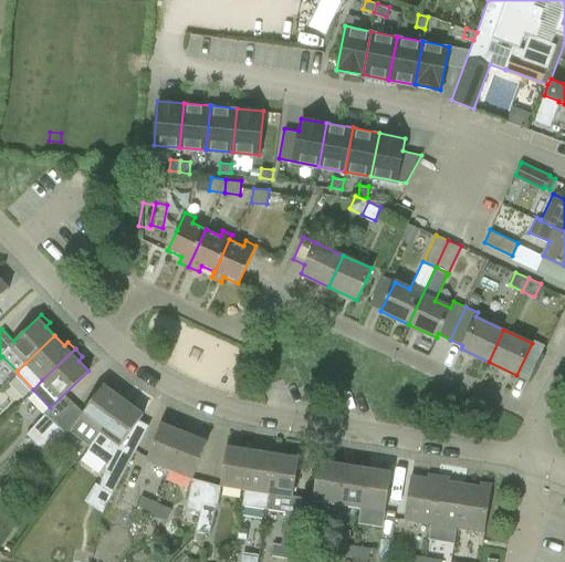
[(83,410),(70,429),(89,444),(123,398),(103,384),(90,402),(83,410)]
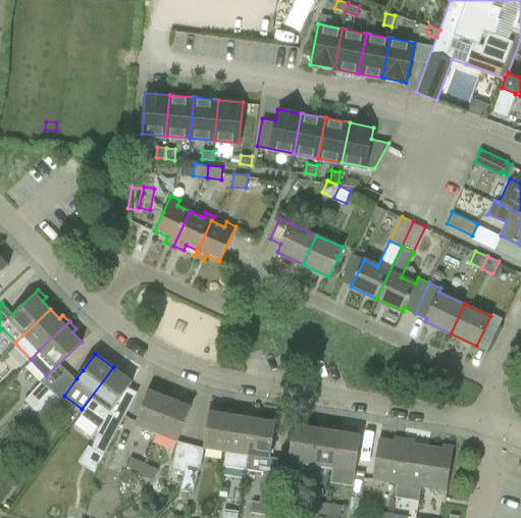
[(113,367),(82,409),(90,415),(89,417),(90,419),(97,424),(98,424),(92,448),(92,449),(102,455),(113,431),(127,407),(116,402),(120,397),(132,380),(113,367)]
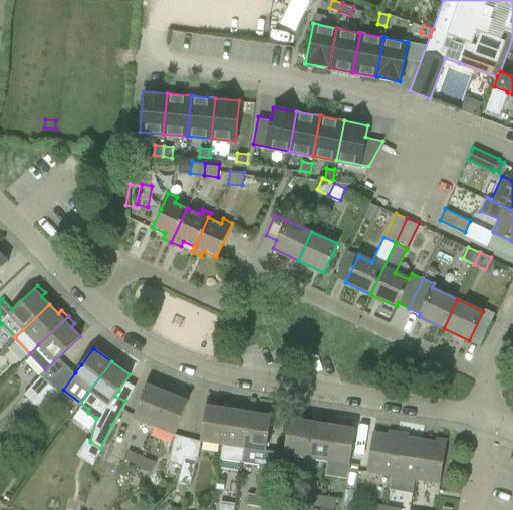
[(32,402),(49,383),(40,374),(23,394),(32,402)]
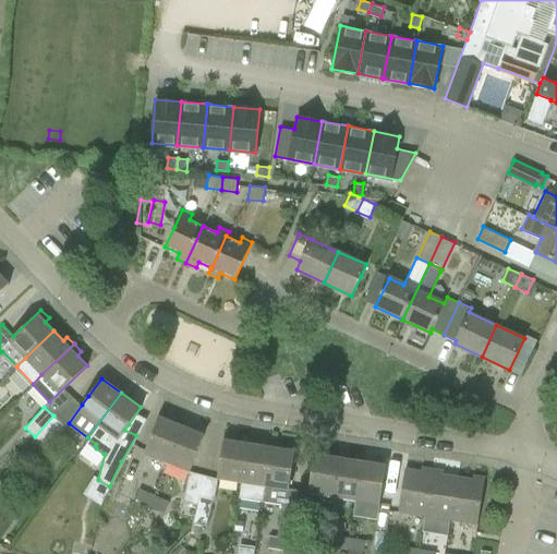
[(46,444),(63,425),(53,416),(35,436),(46,444)]
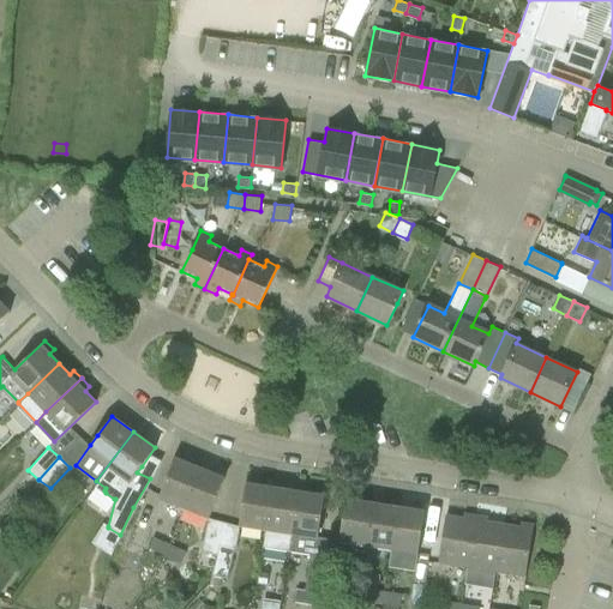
[(174,457),(166,480),(158,499),(182,510),(199,468),(174,457)]
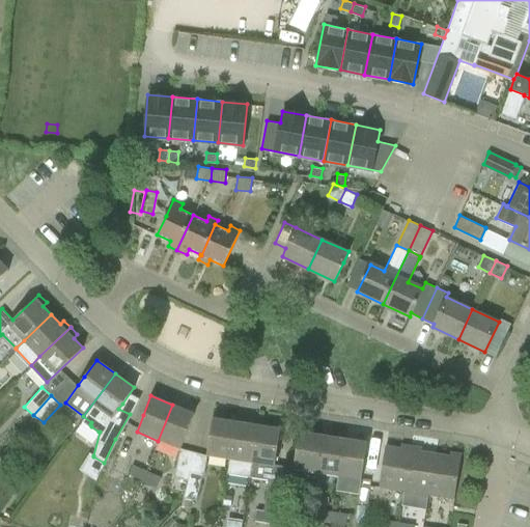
[(172,405),(158,441),(179,449),(174,475),(186,478),(188,471),(194,450),(180,447),(194,413),(172,405)]
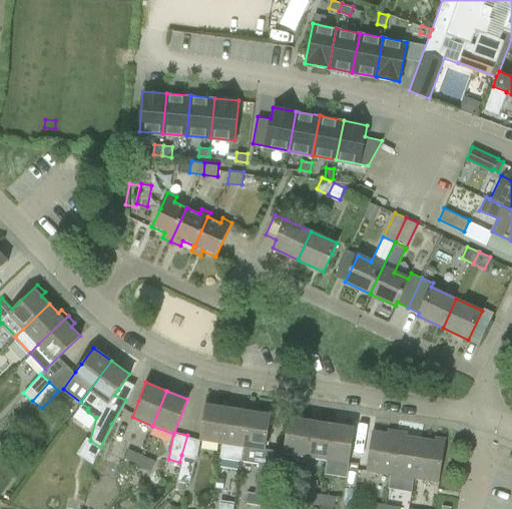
[(205,399),(199,438),(199,440),(220,444),(226,407),(215,405),(216,400),(205,399)]
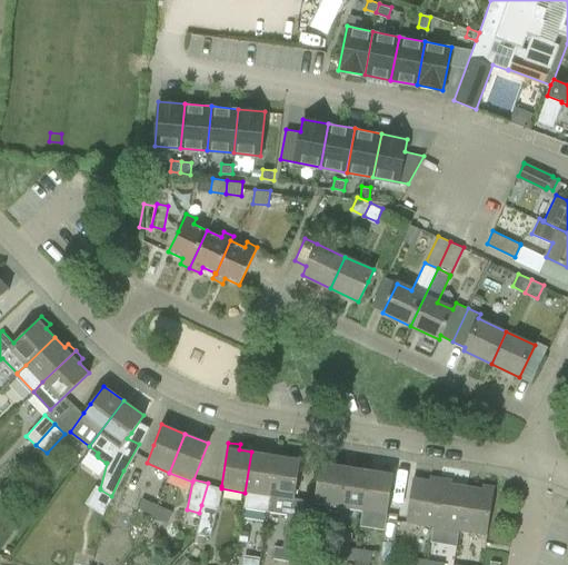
[(251,452),(245,493),(242,505),(266,508),(276,450),(266,448),(266,454),(251,452)]
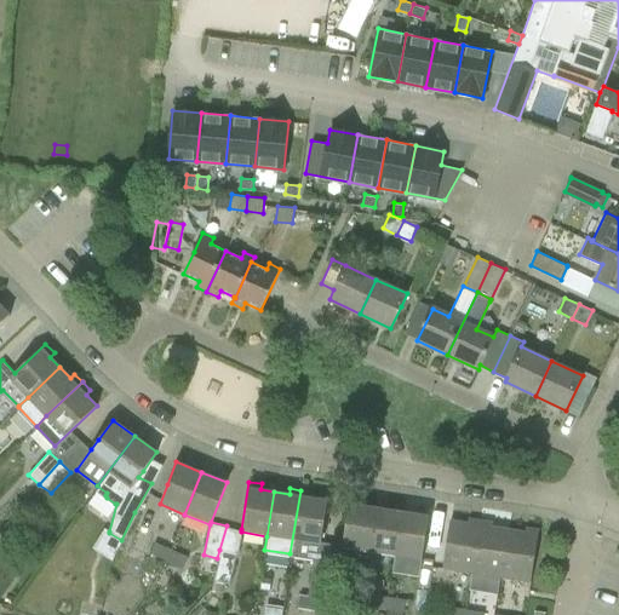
[(301,490),(290,553),(314,557),(308,593),(324,596),(332,542),(321,541),(327,500),(313,498),(313,492),(301,490)]
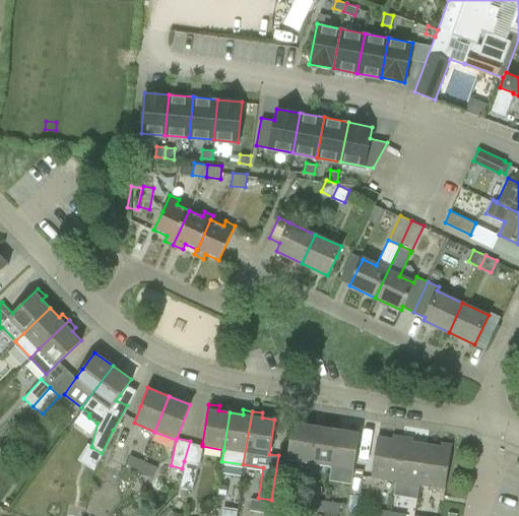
[(293,423),(289,442),(286,460),(309,463),(315,426),(293,423)]
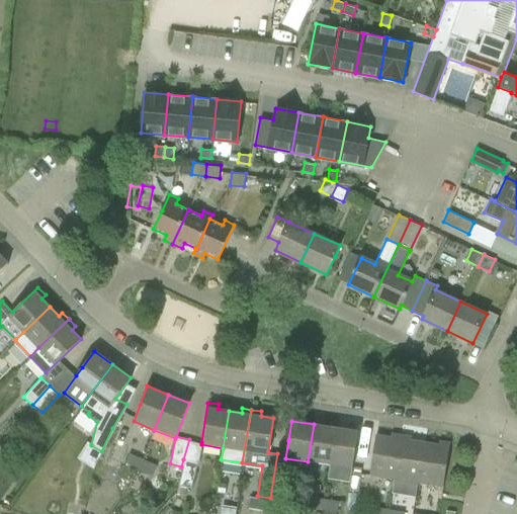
[(314,424),(308,461),(330,465),(336,427),(314,424)]
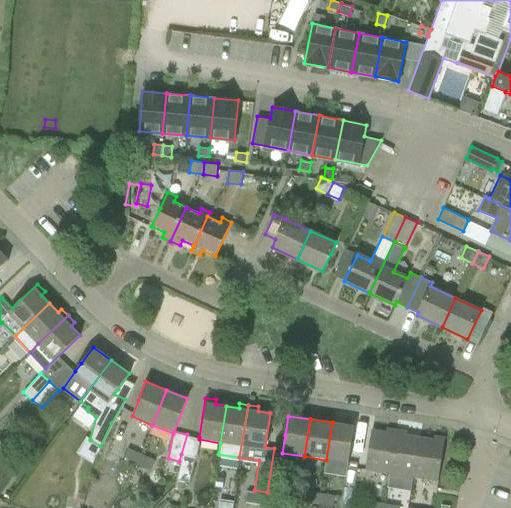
[(332,422),(326,460),(348,463),(354,426),(332,422)]
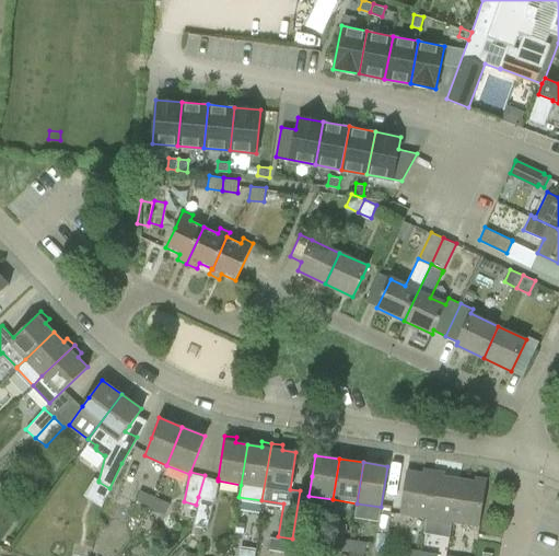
[(399,512),(426,517),(432,473),(406,470),(399,512)]
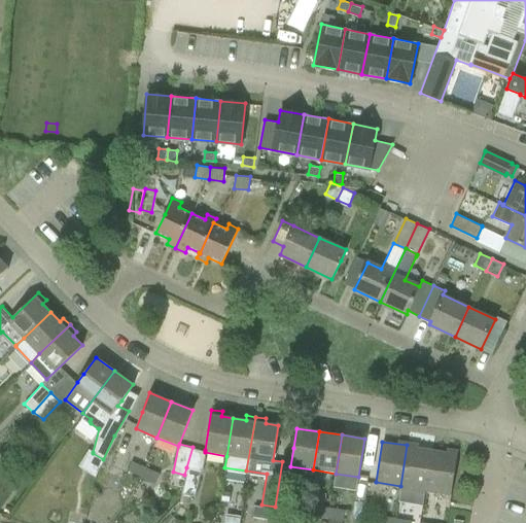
[(407,445),(400,486),(426,489),(432,449),(407,445)]
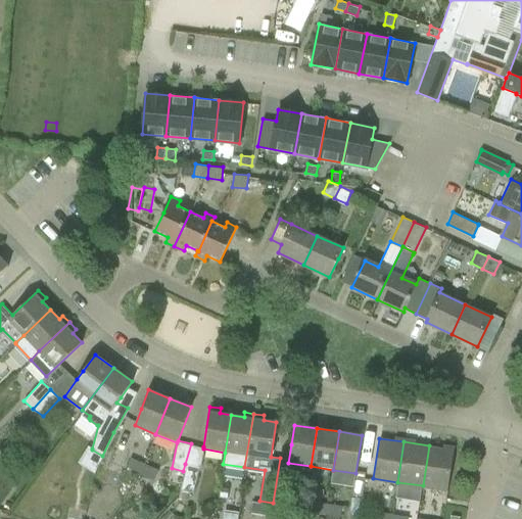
[(429,445),(423,485),(447,489),(454,450),(429,445)]
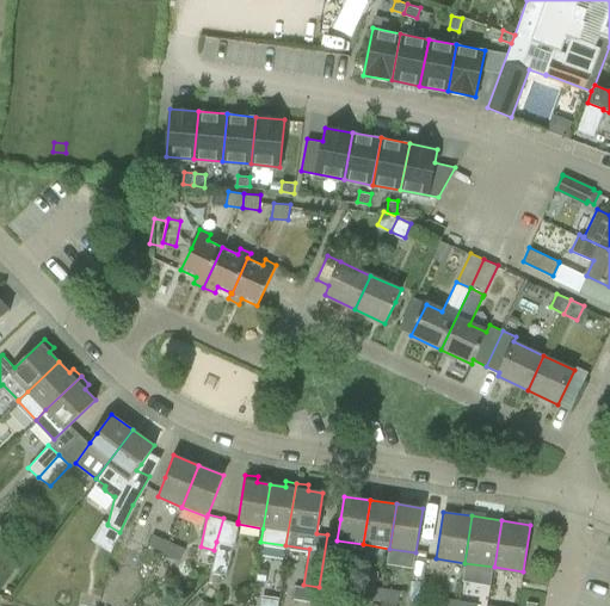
[(152,533),(151,536),(147,545),(162,552),(168,540),(152,533)]
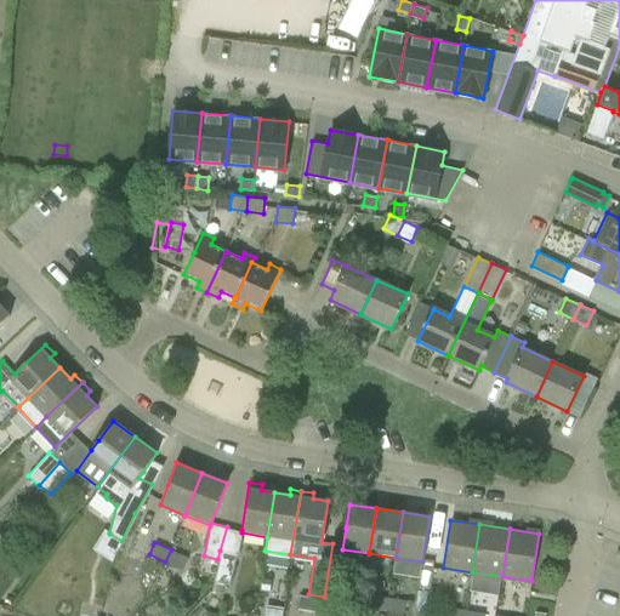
[(171,549),(165,562),(182,569),(187,557),(171,549)]
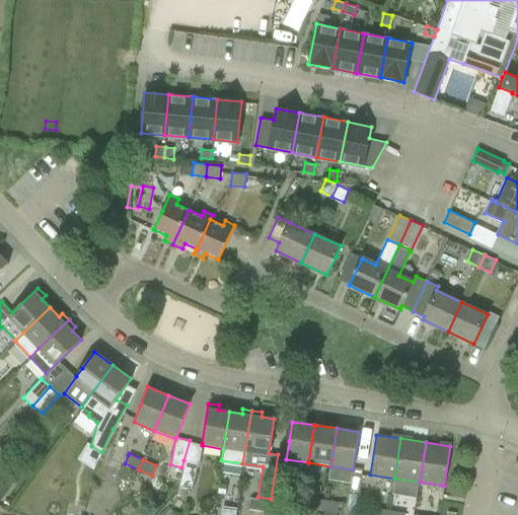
[(197,464),(183,460),(181,467),(177,486),(192,489),(197,464)]
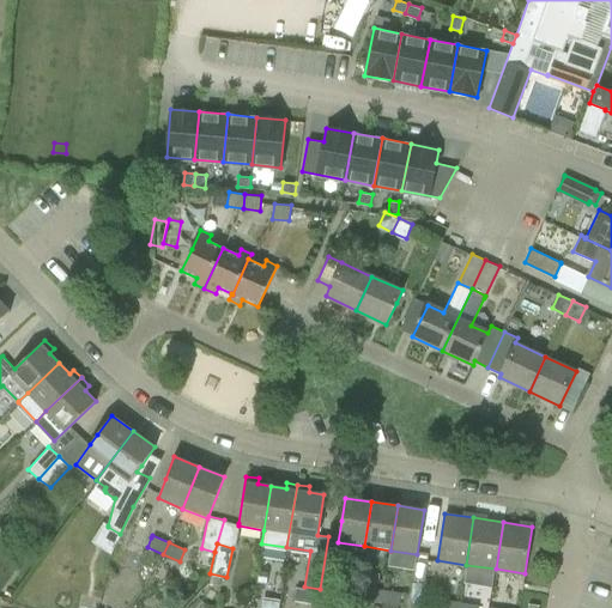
[(258,569),(256,579),(264,581),(266,570),(258,569)]
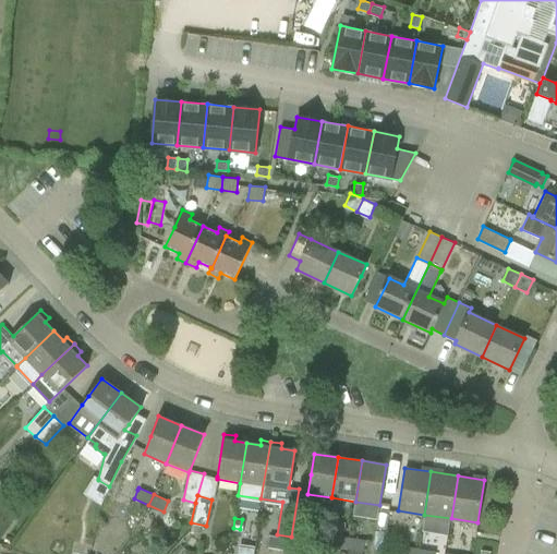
[(317,533),(300,531),(299,540),(315,543),(317,533)]
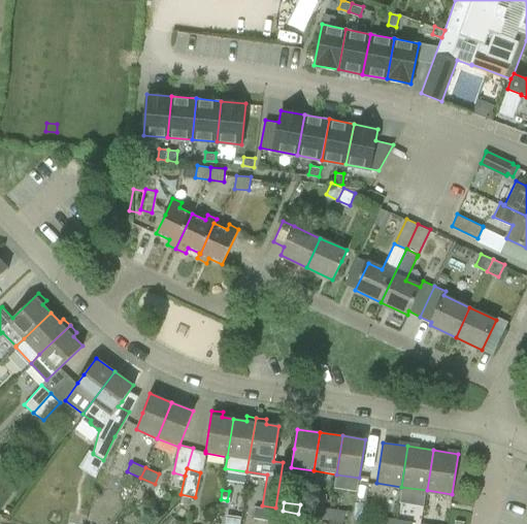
[(275,508),(262,505),(256,504),(254,517),(273,520),(275,508)]
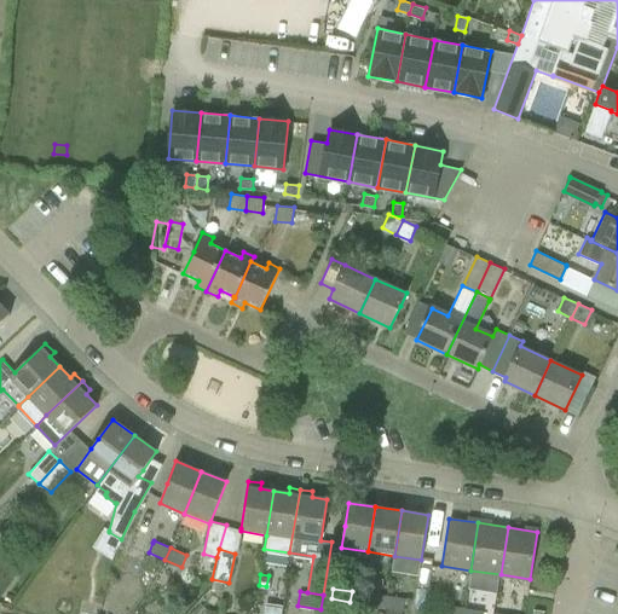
[(369,603),(386,606),(388,595),(370,591),(369,603)]
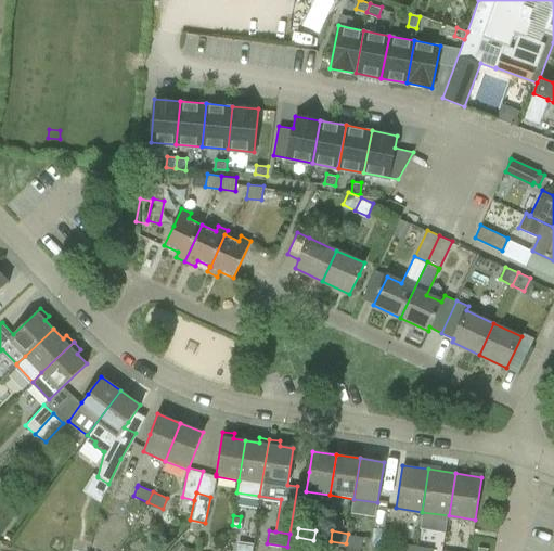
[(348,534),(346,543),(361,547),(363,536),(348,534)]
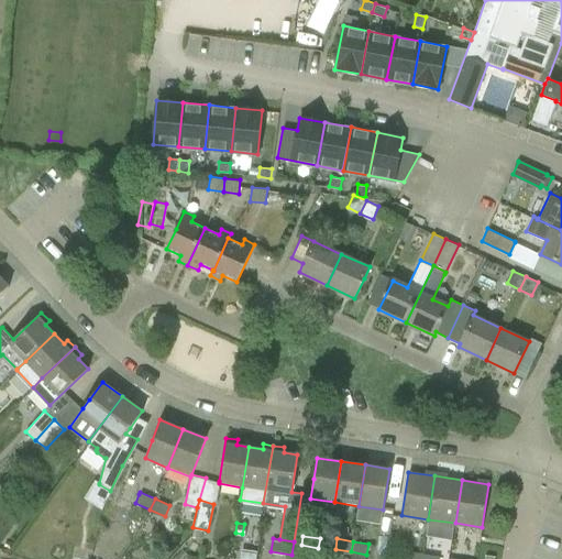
[(241,558),(242,547),(227,546),(226,558),(241,558)]
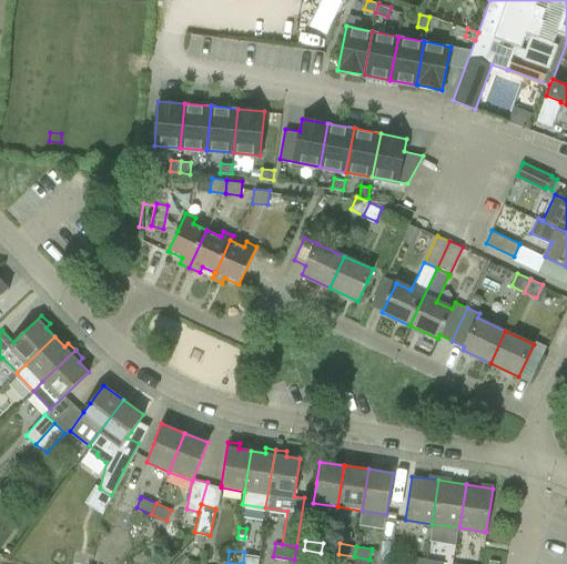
[(425,563),(427,557),(411,554),(409,563),(425,563)]
